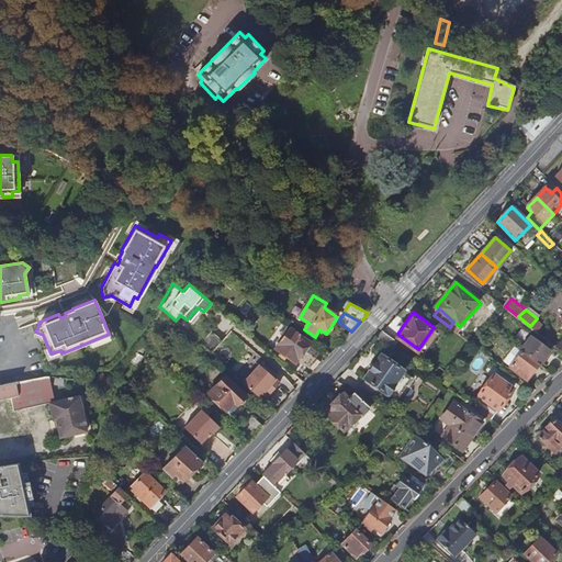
[(543,324),(537,318),(530,326),(537,332),(543,324)]
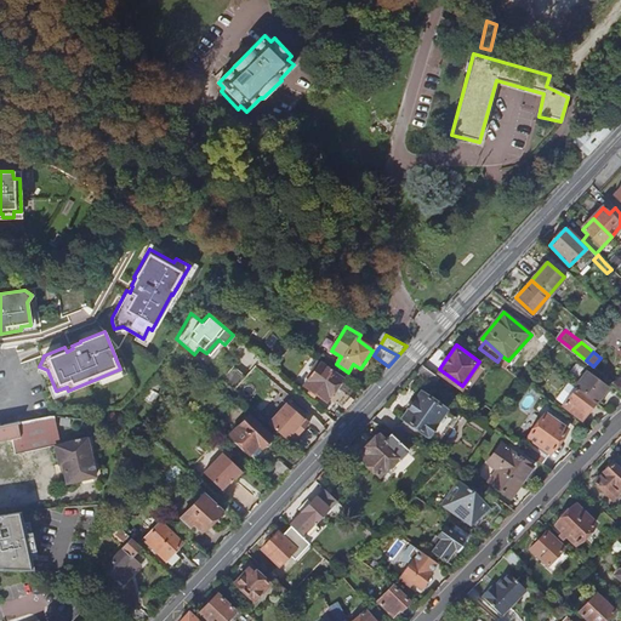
[(342,381),(322,365),(318,363),(311,372),(313,375),(305,386),(325,402),(330,397),(346,411),(355,402),(339,386),(342,381)]
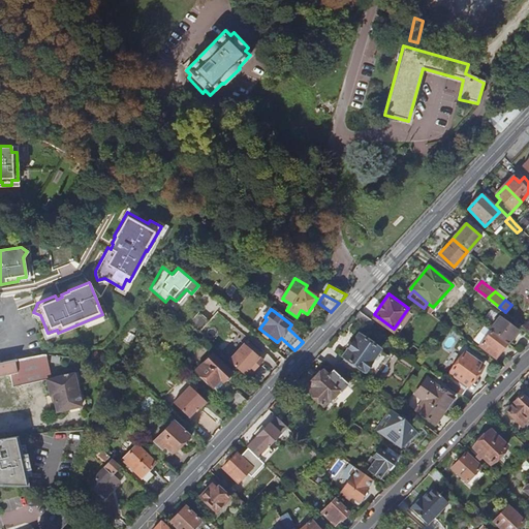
[(374,320),(361,310),(356,314),(354,316),(370,328),(374,320)]
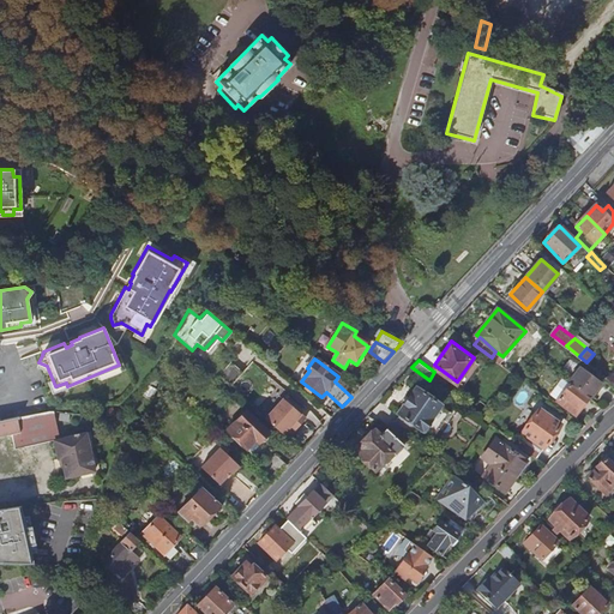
[(230,362),(217,377),(229,387),(244,372),(230,362)]
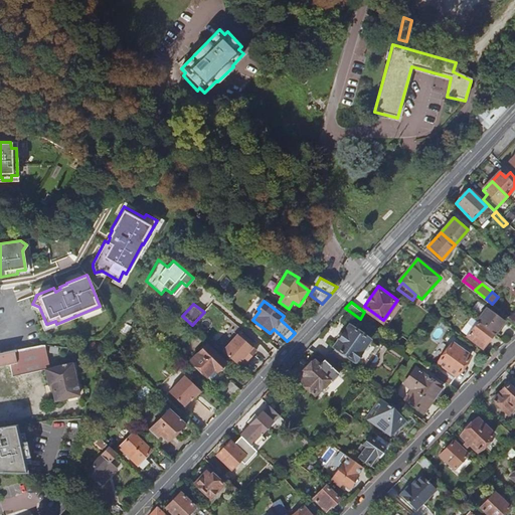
[(488,309),(478,322),(479,323),(493,334),(504,322),(488,309)]
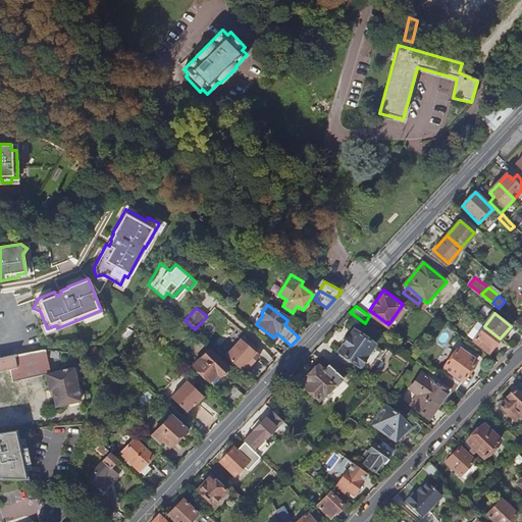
[(485,327),(482,330),(474,342),(489,353),(500,338),(485,327)]
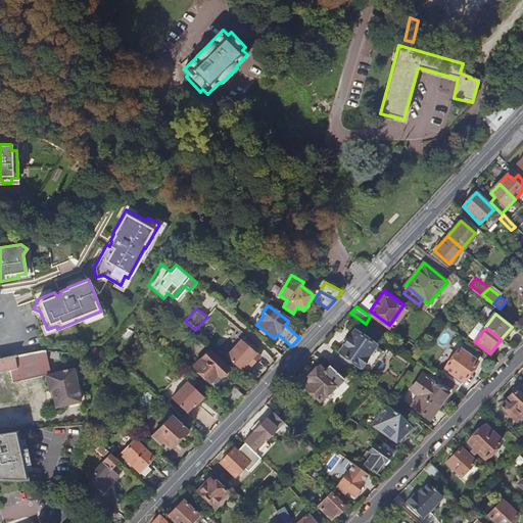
[(341,353),(335,360),(347,369),(353,363),(361,367),(376,345),(354,330),(339,351),(341,353)]
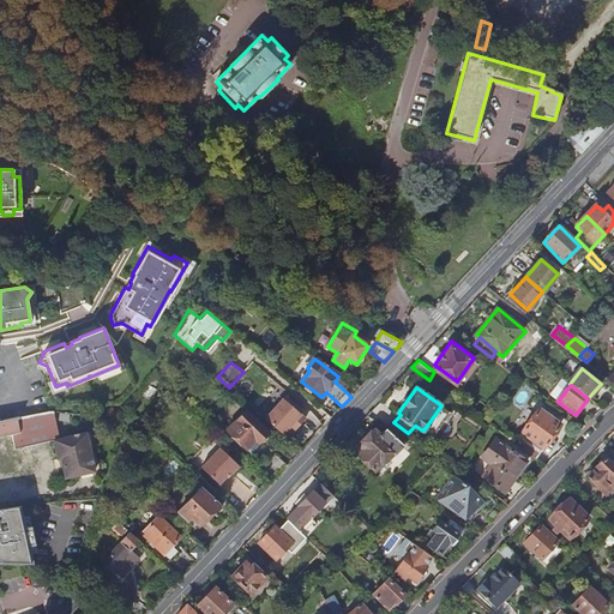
[(283,398),(265,419),(283,434),(290,426),(293,428),(295,425),(298,427),(306,419),(283,398)]
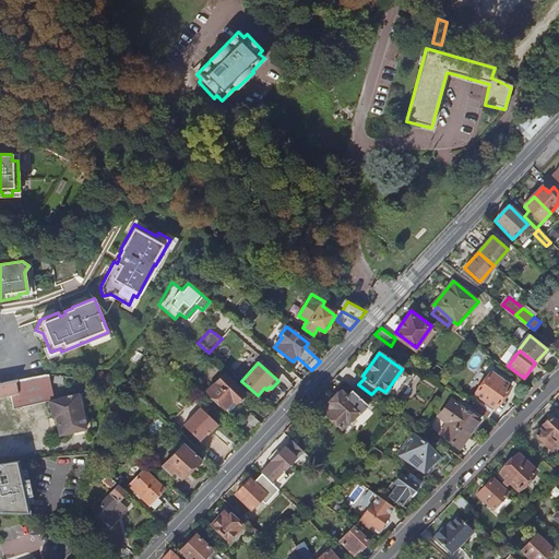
[(56,397),(51,372),(45,372),(44,373),(15,380),(18,393),(11,394),(14,407),(50,401),(54,417),(55,424),(58,423),(60,433),(71,432),(72,436),(92,432),(84,394),(56,397)]
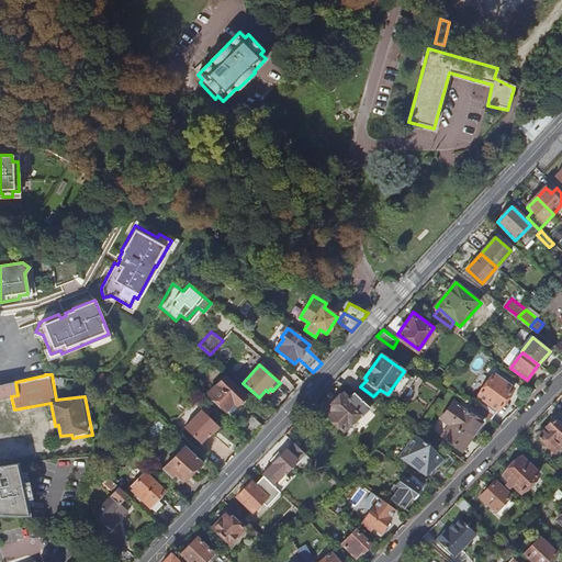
[(484,401),(478,409),(492,419),(514,389),(495,374),(479,396),(484,401)]
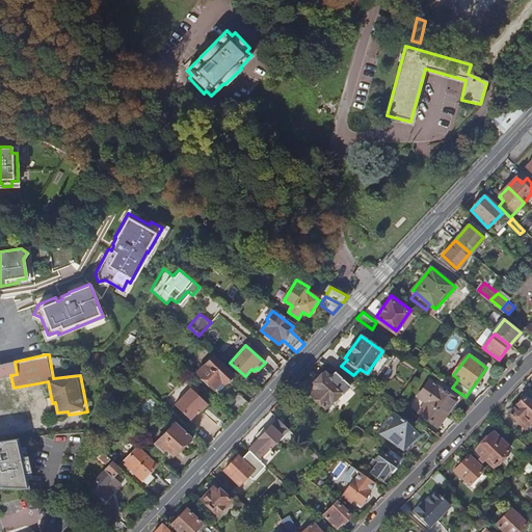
[(197,373),(214,390),(221,381),(224,383),(233,374),(214,356),(197,373)]
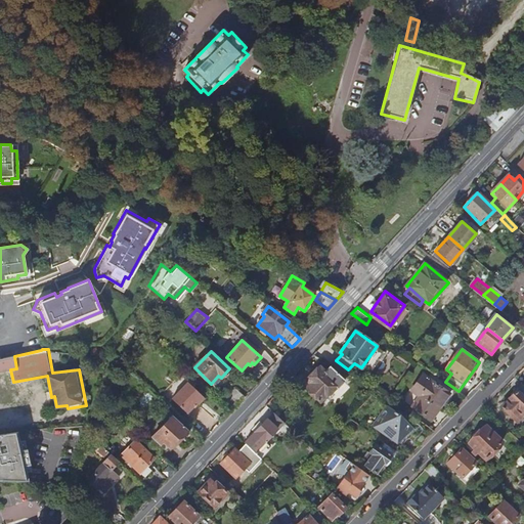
[(13,355),(0,358),(0,370),(10,369),(16,368),(14,356),(13,355)]
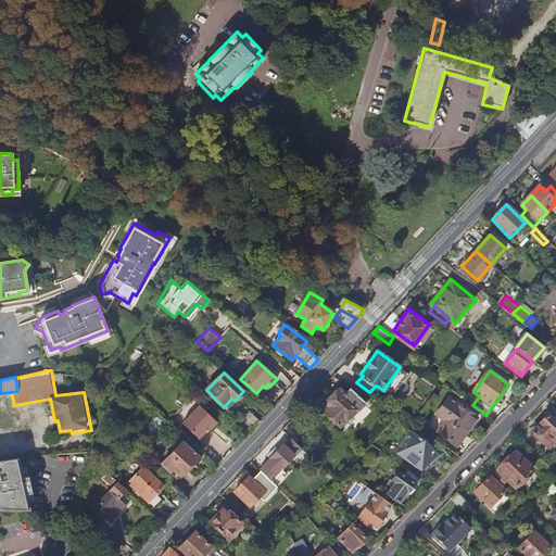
[(363,400),(368,393),(369,392),(356,382),(350,389),(344,393),(340,389),(321,408),(340,426),(356,409),(358,412),(366,403),(363,400)]
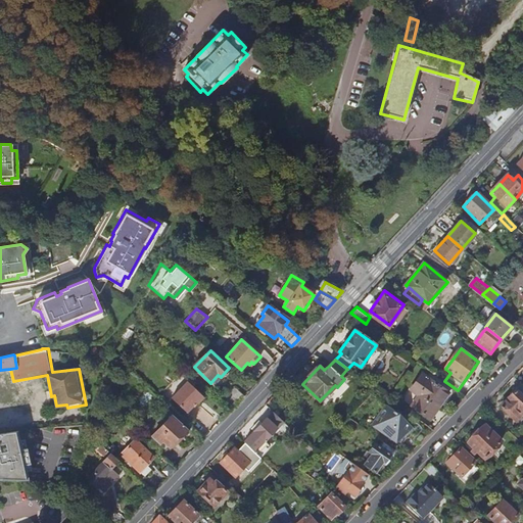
[(412,406),(430,419),(438,408),(434,406),(445,389),(422,373),(411,389),(419,395),(412,406)]
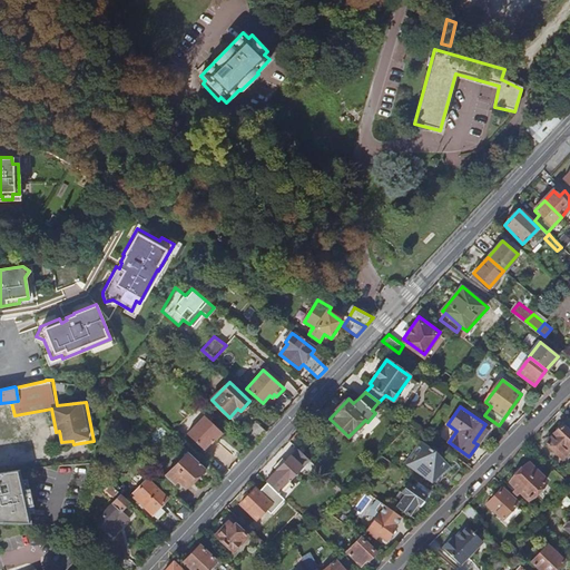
[(186,434),(203,450),(220,432),(203,416),(186,434)]
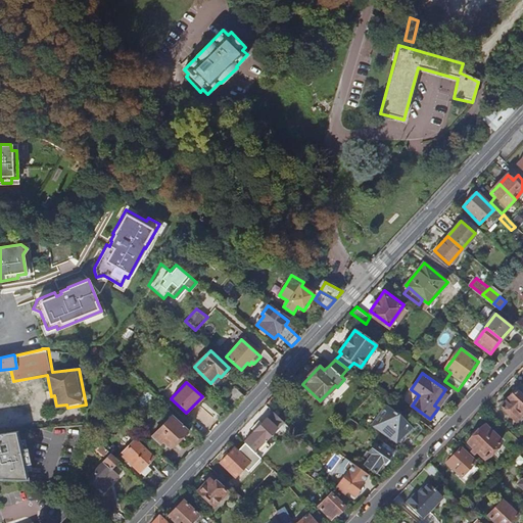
[(221,394),(234,407),(244,396),(231,384),(221,394)]
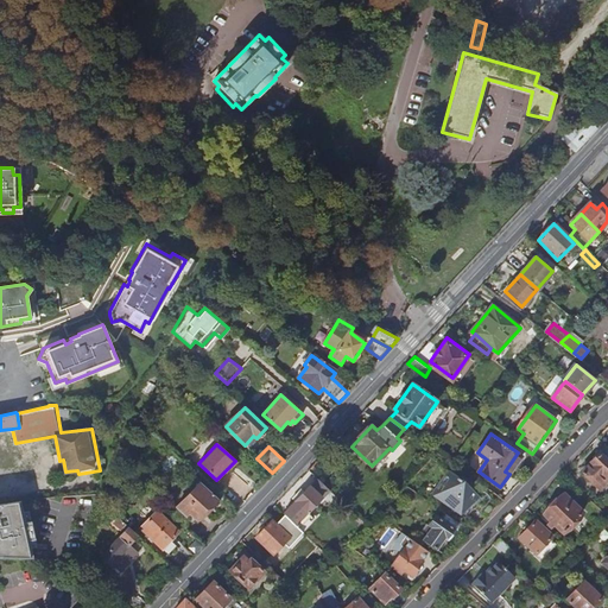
[(607,449),(607,448),(601,454),(600,454),(581,473),(596,487),(606,477),(607,479),(607,449)]
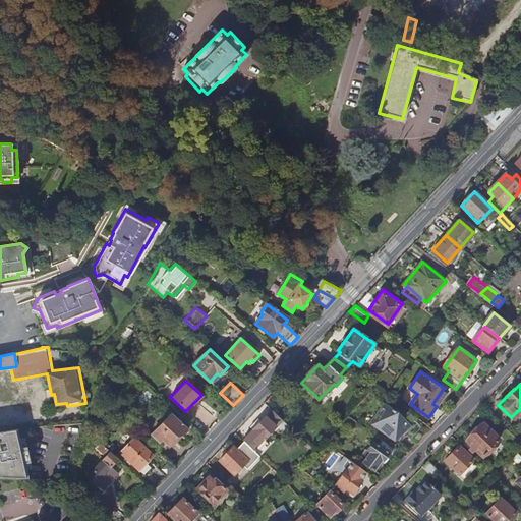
[(102,396),(96,391),(94,400),(97,403),(102,396)]
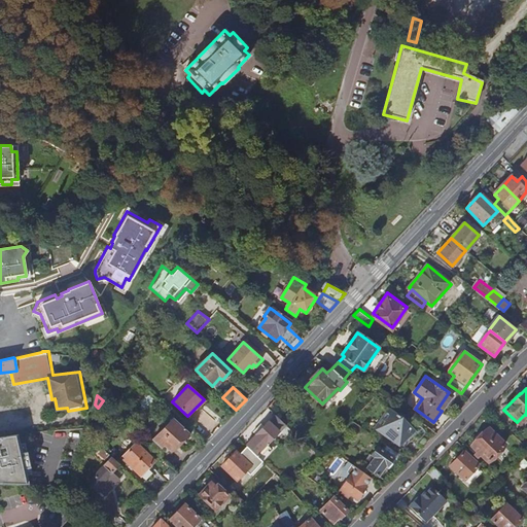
[(374,428),(400,447),(417,430),(389,406),(374,428)]
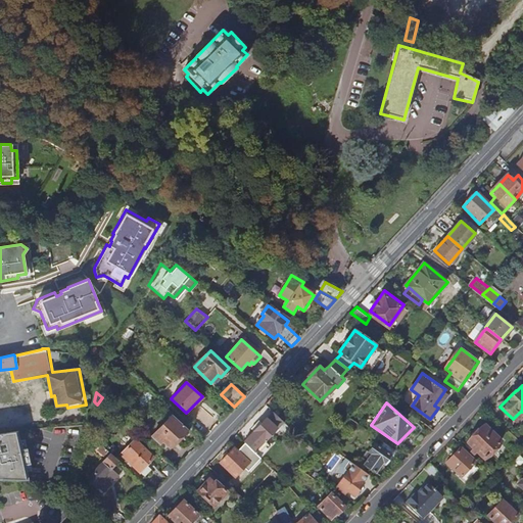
[(276,428),(283,421),(274,413),(268,419),(276,428)]
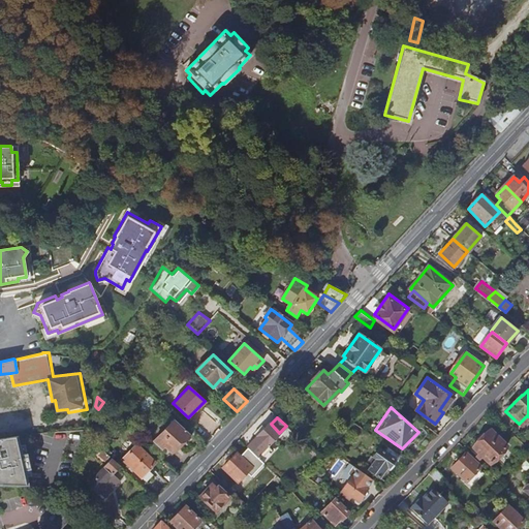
[(188,435),(175,421),(154,441),(161,448),(165,445),(172,453),(179,444),(188,435)]
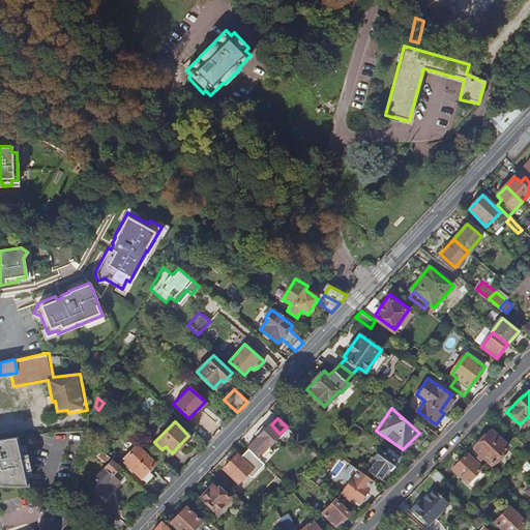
[(267,446),(280,434),(271,424),(269,423),(261,432),(259,430),(255,434),(257,436),(267,446)]
